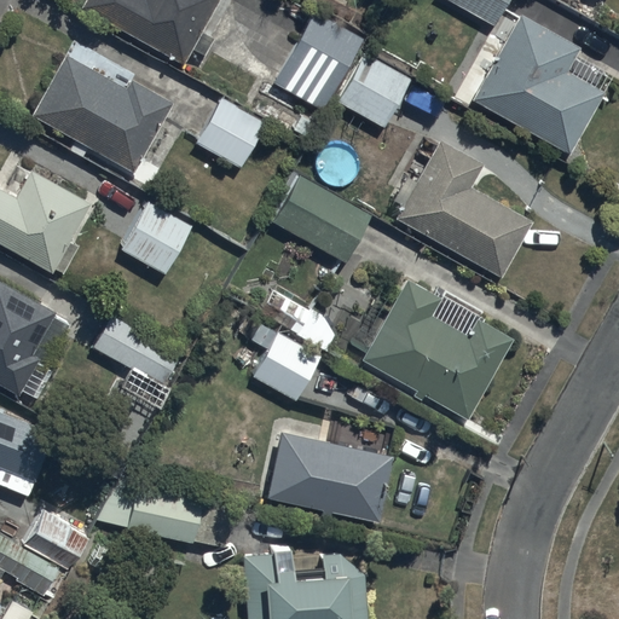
[(82,0),(77,11),(184,67),(191,52),(204,58),(214,39),(202,33),(218,0),(82,0)]
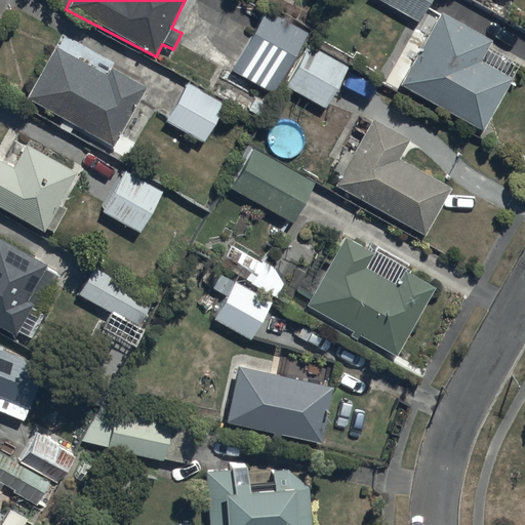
[(378,0),(416,24),(430,0),(378,0)]
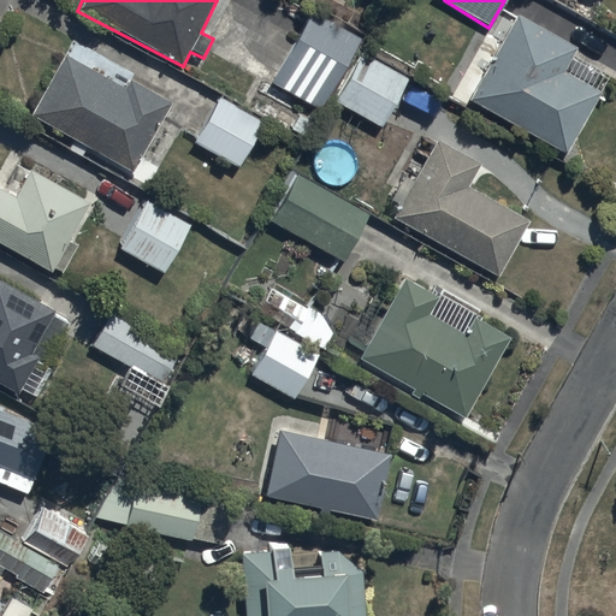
[(312,13),(271,83),(320,112),(361,42),(312,13)]
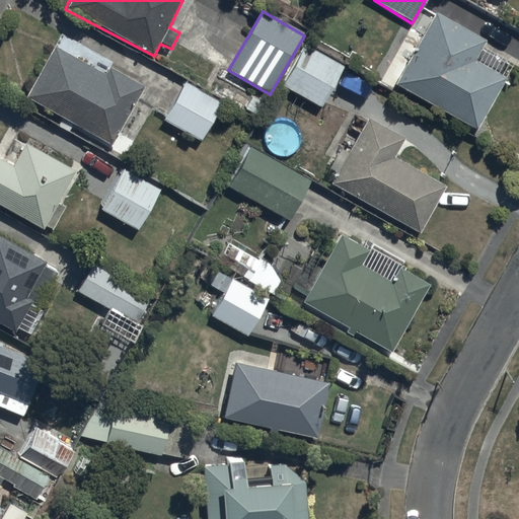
[(514,64),(484,47),(486,43),(435,14),(395,85),(476,132),(505,81),(514,64)]
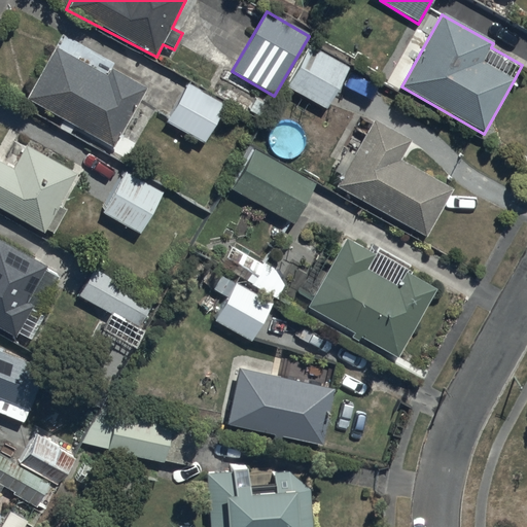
[(348,70),(309,46),(285,85),(324,109),(348,70)]
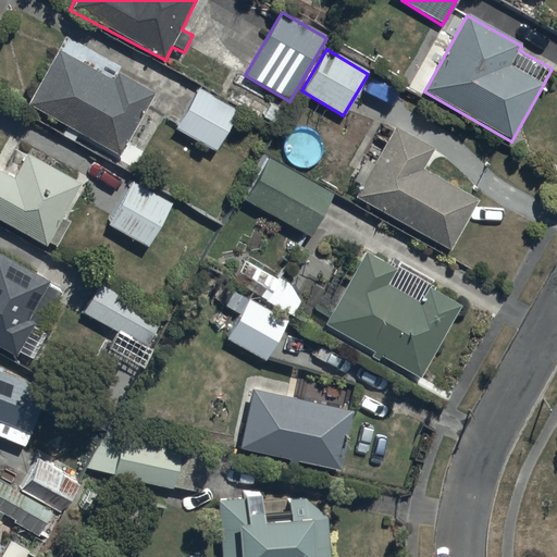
[(112,83),(56,51),(26,103),(122,157),(157,95),(118,73),(112,83)]
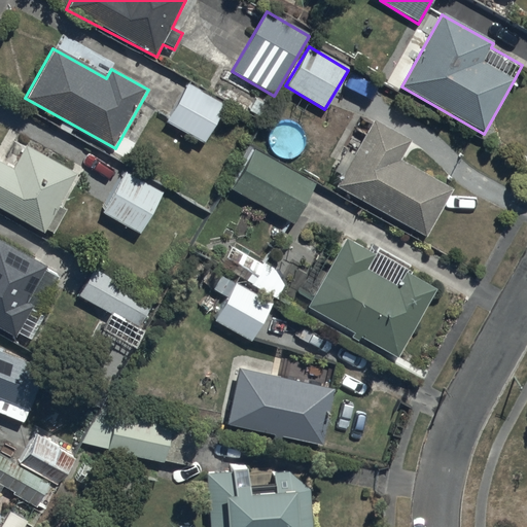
[(227,106),(189,84),(166,125),(204,146),(227,106)]
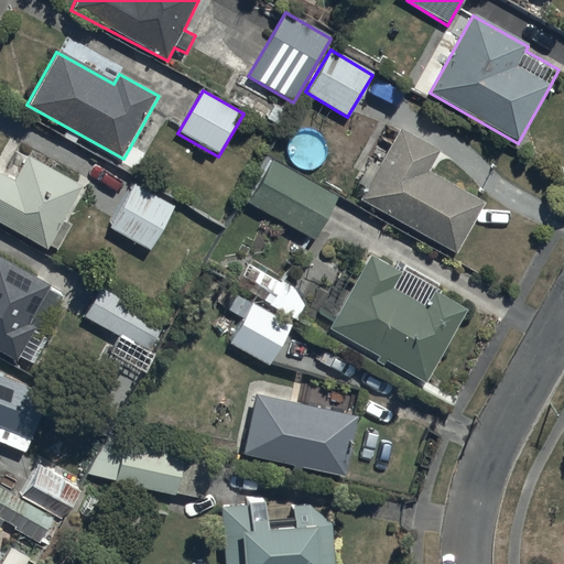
[(400,129),(359,197),(455,256),(486,205),(430,172),(440,153),(400,129)]
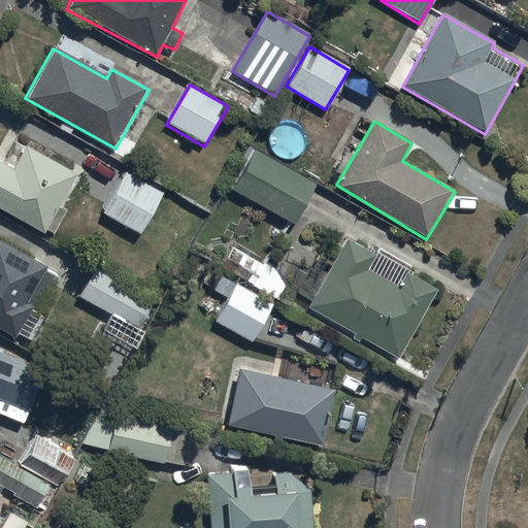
[(76,176),(24,145),(9,170),(0,164),(0,210),(42,235),(44,232),(53,237),(68,210),(60,206),(76,176)]
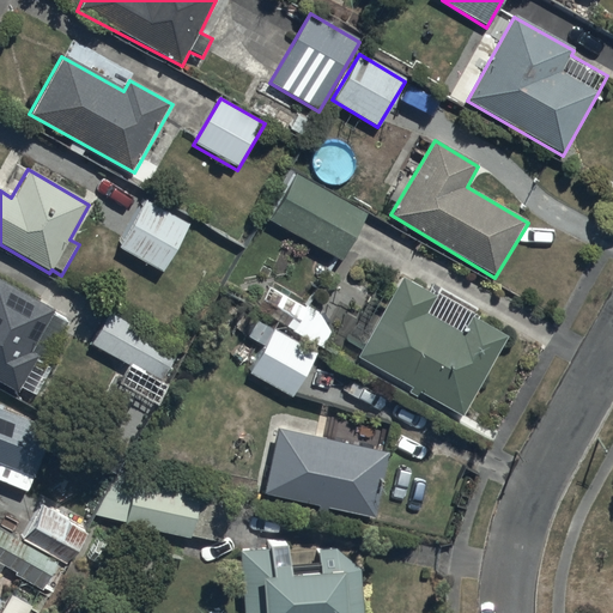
[(366,216),(291,174),(265,219),(340,262),(366,216)]
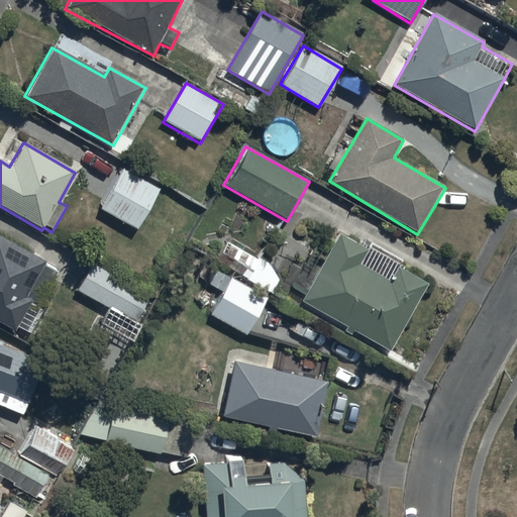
[(161,192),(119,168),(96,208),(137,232),(161,192)]
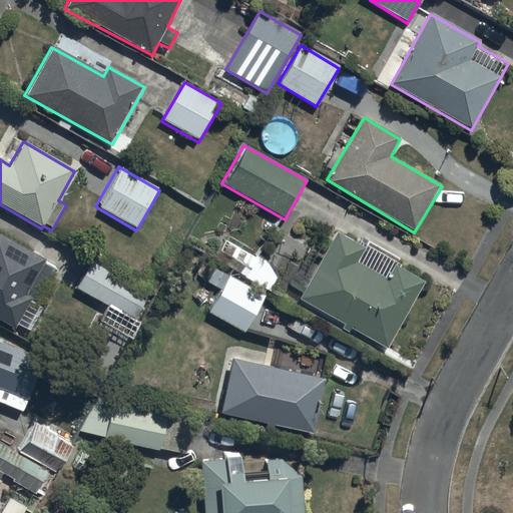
[(366,245),(362,251),(335,234),(296,298),(384,350),(423,284),(398,269),(399,268),(366,245)]
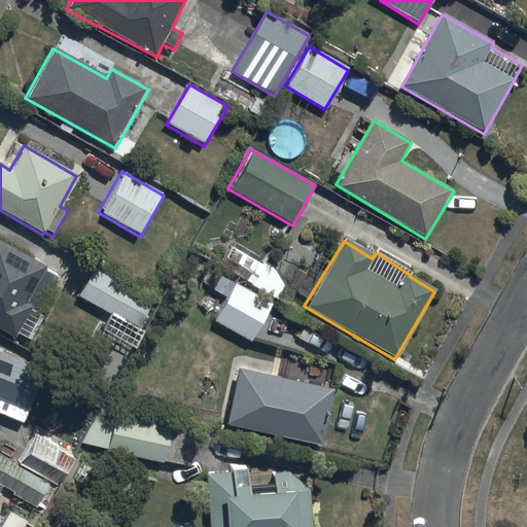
[(47,268),(0,242),(0,331),(14,340),(18,334),(30,341),(41,320),(36,317),(57,279),(44,272),(47,268)]
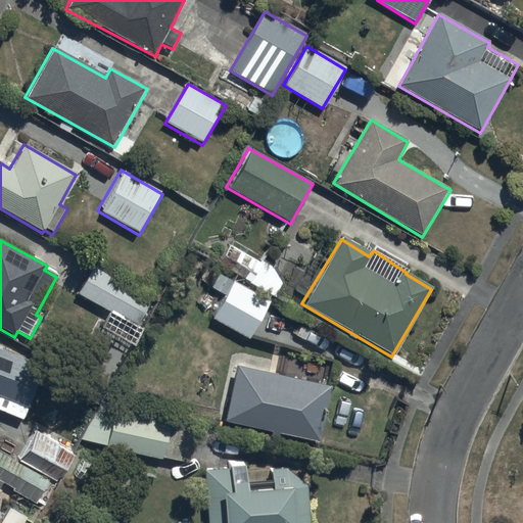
[(92,268),(77,295),(109,313),(101,329),(134,347),(144,330),(140,328),(154,301),(92,268)]
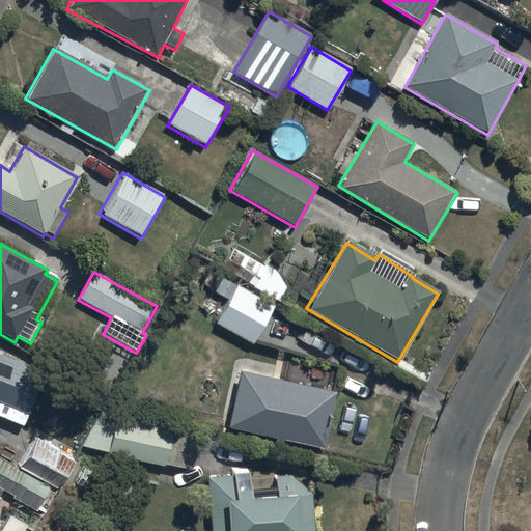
[(273,306),(233,284),(212,325),(252,345),(273,306)]
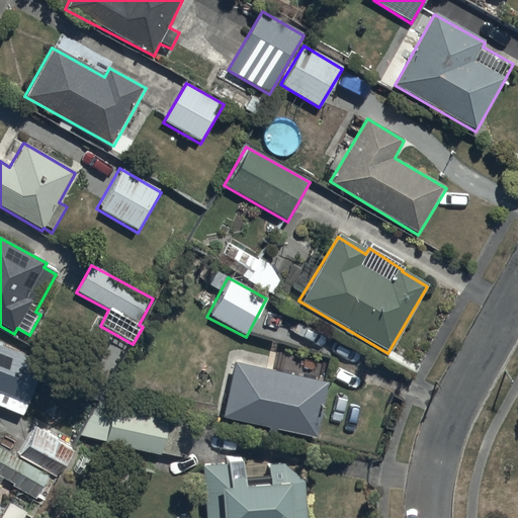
[(0,393),(26,403),(41,363),(0,347),(0,393)]
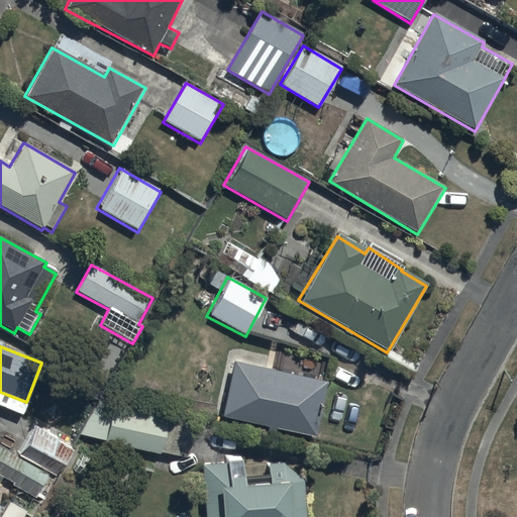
[(327,384),(230,364),(219,417),(316,437),(327,384)]
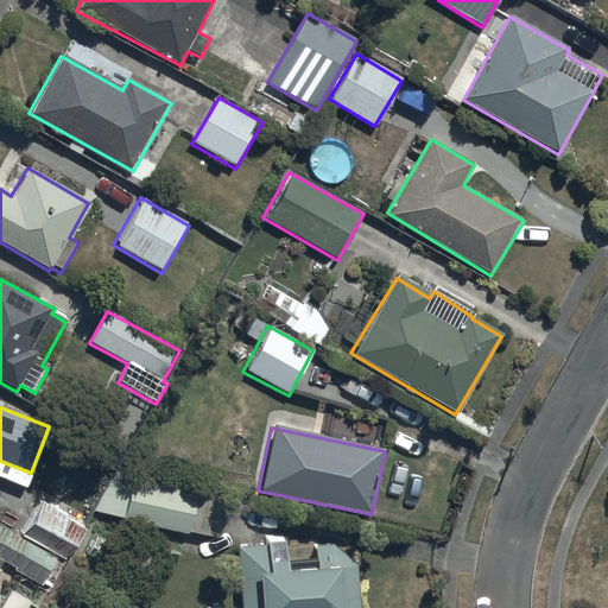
[(226,499),(119,475),(97,513),(216,542),(226,499)]
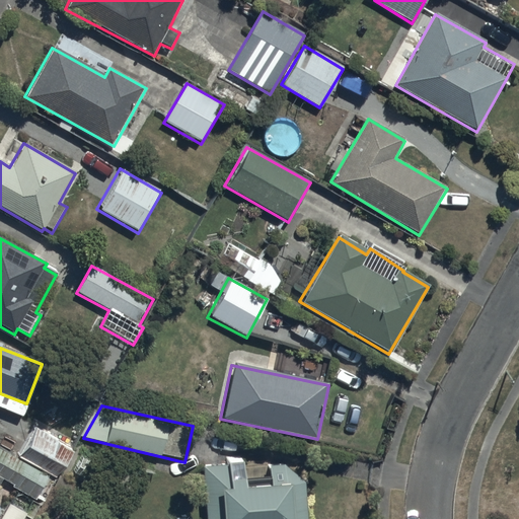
[(60,441),(33,428),(17,458),(57,478),(70,453),(57,446),(60,441)]
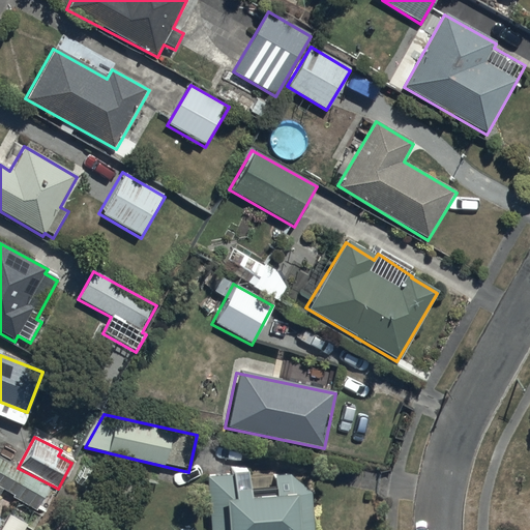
[(49,487),(0,461),(0,489),(36,509),(49,487)]
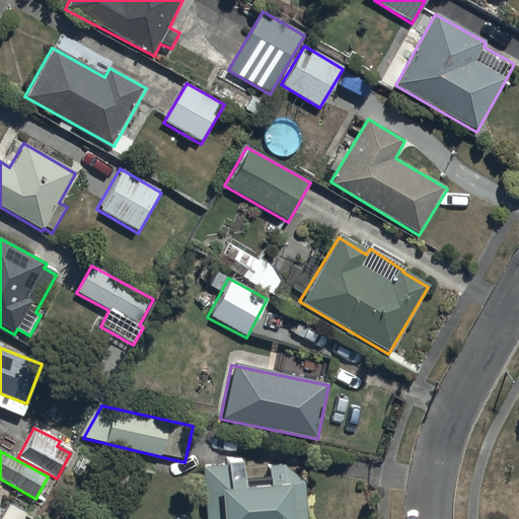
[(229,467),(204,469),(206,518),(305,518),(303,485),(284,465),(241,468),(241,457),(229,458),(229,467)]
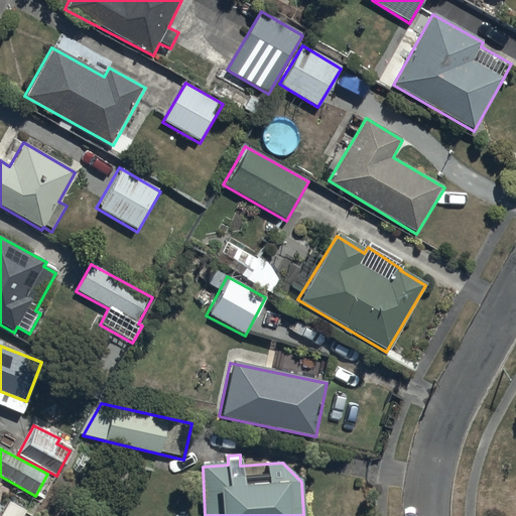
[(23,515),(25,512),(7,502),(0,514),(0,515),(23,515)]
